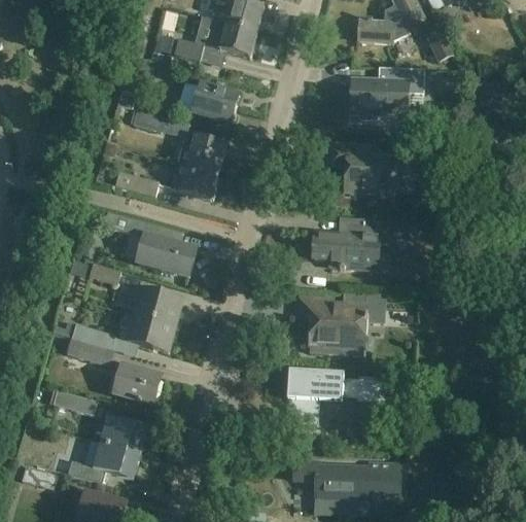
[(226,24),(257,32),(264,6),(241,0),(233,0),(231,10),(214,6),(213,10),(197,5),(195,14),(211,20),(226,24)]
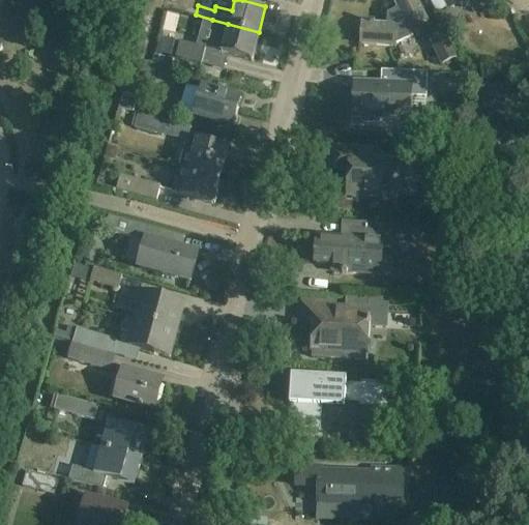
[(361,21),(360,41),(395,44),(395,41),(411,32),(409,26),(427,18),(417,0),(394,0),(398,5),(387,11),(386,22),(361,21)]
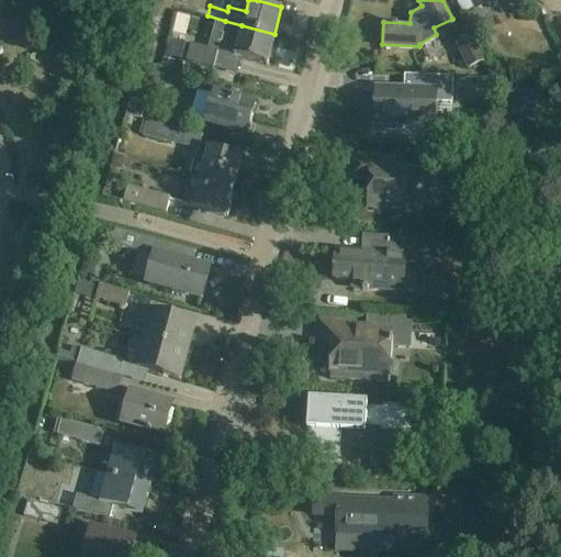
[(235,53),(246,56),(267,62),(275,34),(242,25),(235,53)]
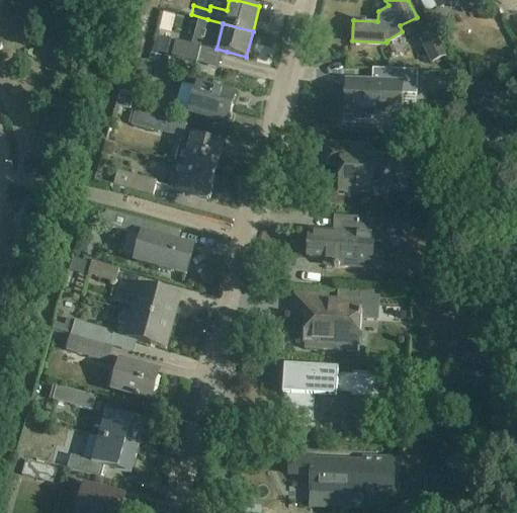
[(447,53),(432,23),(416,31),(432,61),(447,53)]
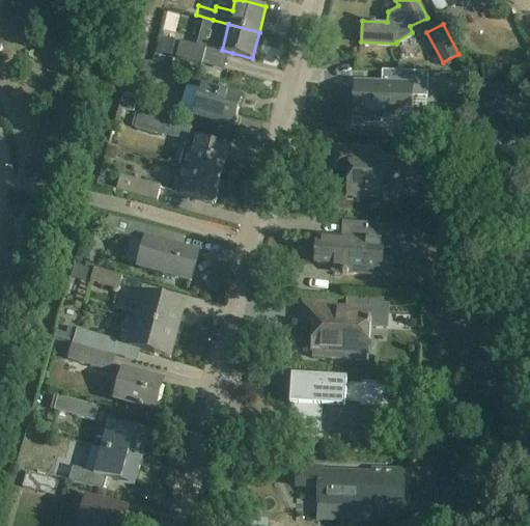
[(175,55),(201,61),(205,46),(179,38),(175,55)]
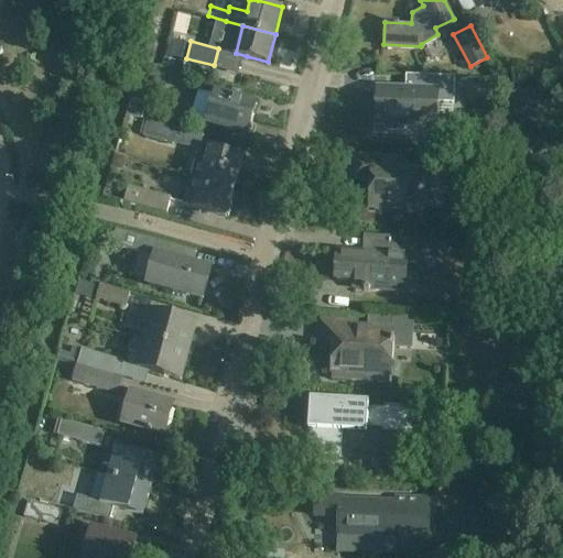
[(145,57),(158,59),(160,44),(148,43),(145,57)]
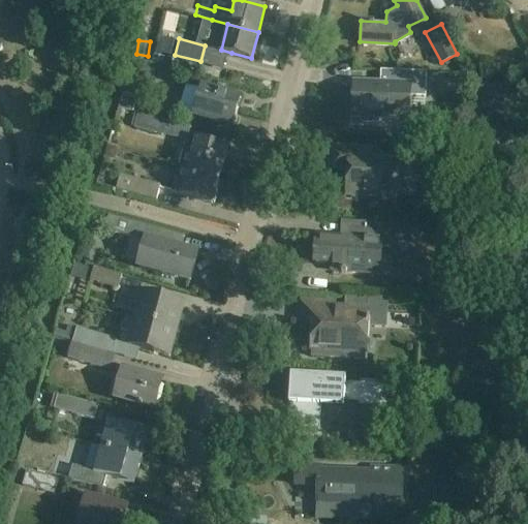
[(523,60),(510,67),(516,74),(527,67),(523,60)]
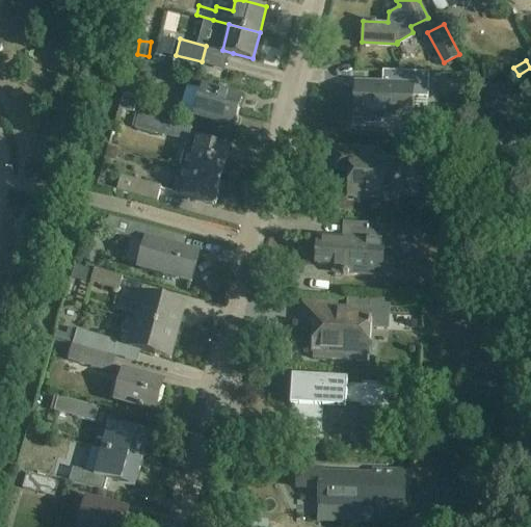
[(353,114),(363,115),(363,120),(379,121),(380,115),(410,116),(412,94),(427,95),(428,70),(395,69),(395,81),(355,79),(353,114)]
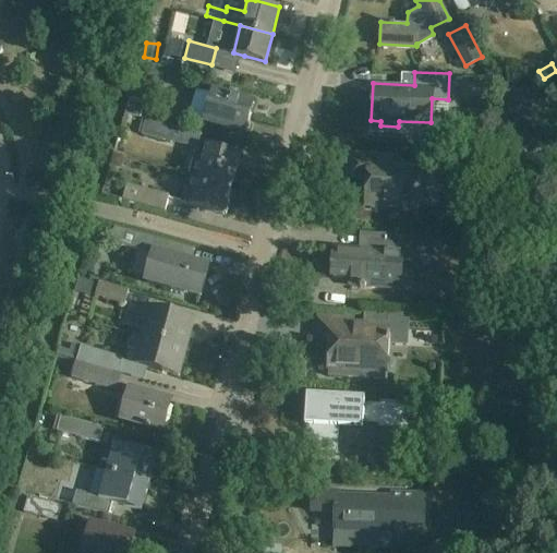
[(499,82),(498,97),(516,98),(517,84),(499,82)]
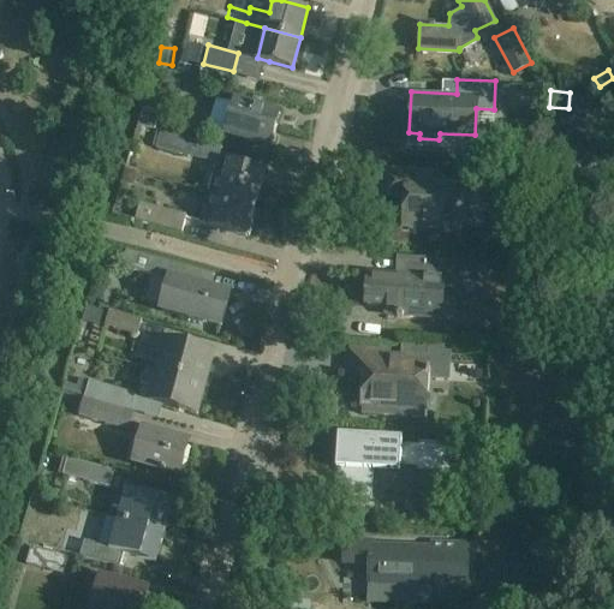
[(208,125),(226,130),(226,131),(270,144),(279,112),(216,94),(208,125)]
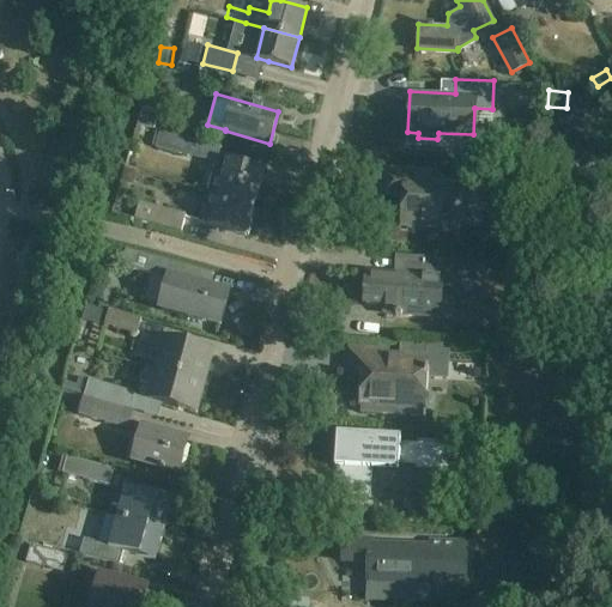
[(155,144),(187,153),(192,137),(159,128),(155,144)]
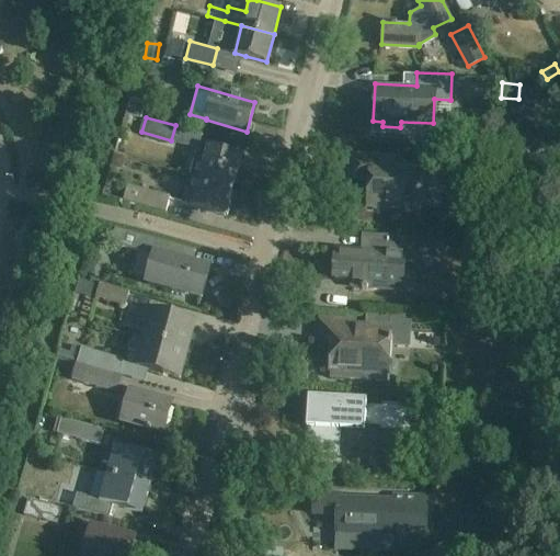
[(240,155),(197,143),(196,147),(190,172),(231,184),(240,155)]
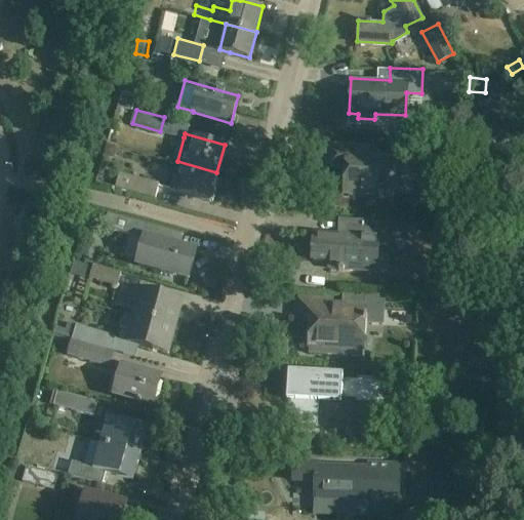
[(368,145),(334,143),(334,158),(346,159),(345,190),(378,192),(378,194),(384,195),(384,192),(392,193),(394,157),(368,156),(368,145)]
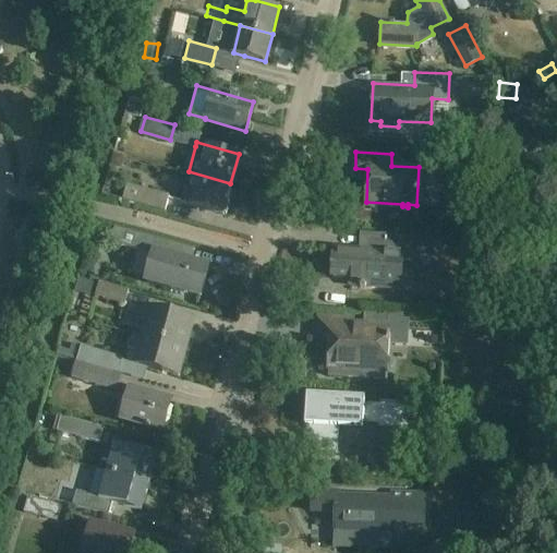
[(230,183),(189,171),(184,187),(180,199),(180,200),(222,212),(230,183)]
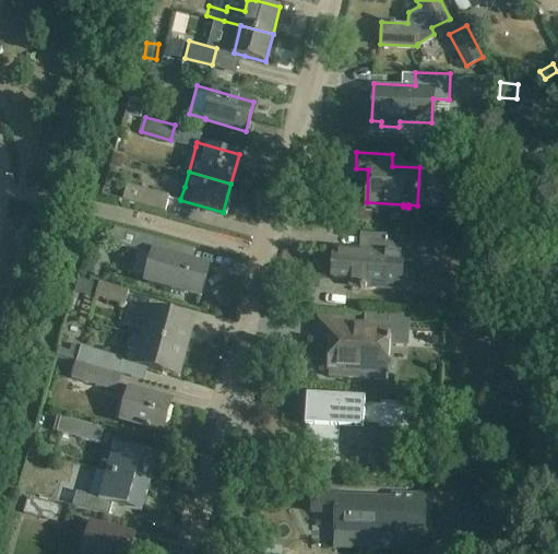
[(165,208),(168,196),(169,192),(126,181),(122,197),(165,208)]
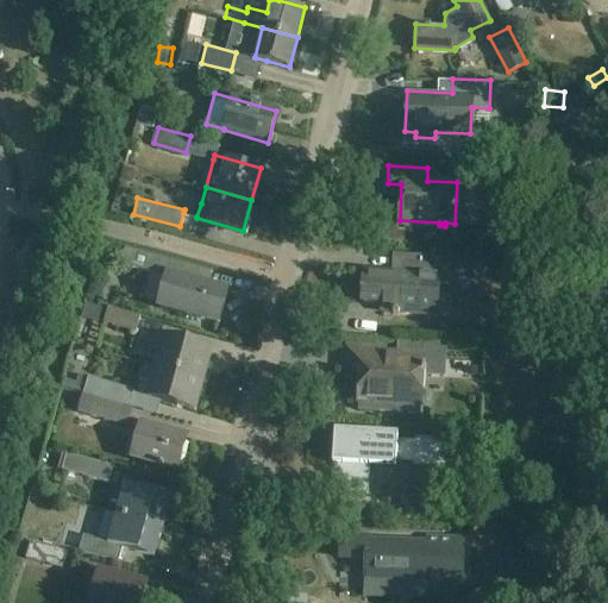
[(124,245),(119,262),(167,274),(158,305),(195,314),(218,320),(227,288),(208,283),(177,275),(180,261),(167,257),(157,255),(124,245)]
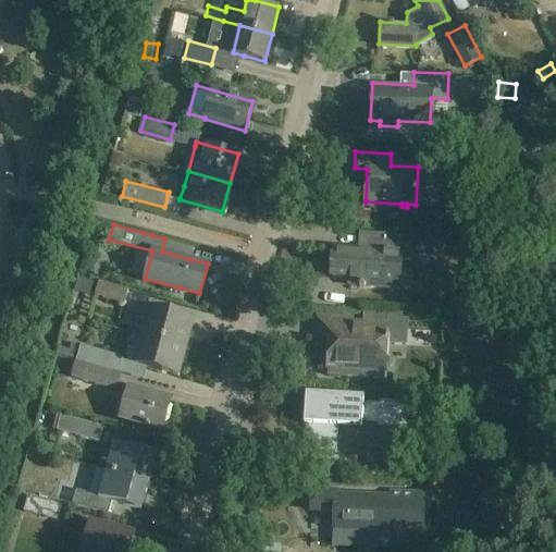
[(399,285),(402,249),(398,249),(398,231),(358,229),(357,246),(333,245),(331,273),(349,274),(349,282),(371,283),(399,285)]
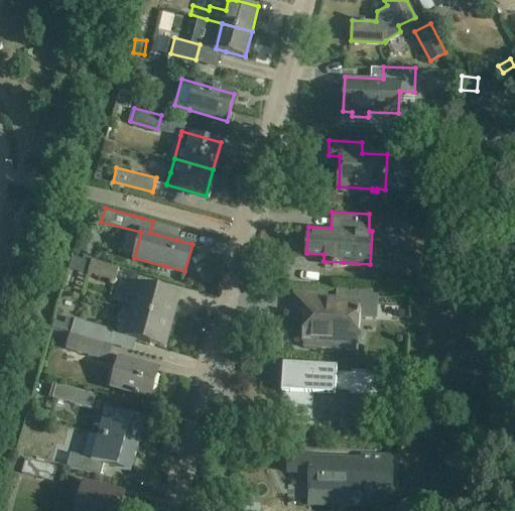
[(88,270),(115,278),(119,266),(91,258),(88,270)]
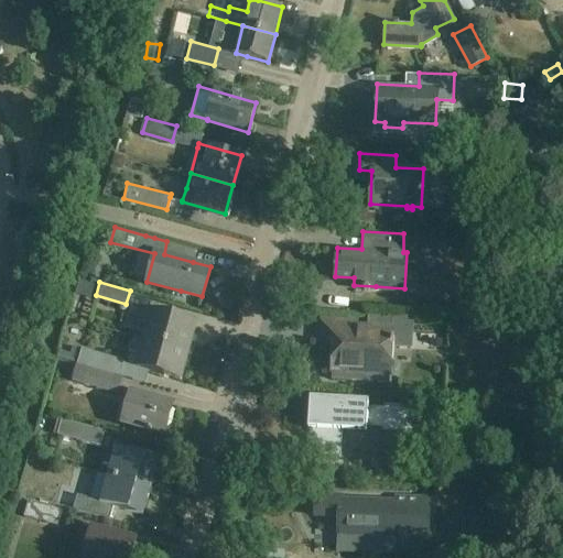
[(477,283),(477,292),(490,293),(490,284),(477,283)]
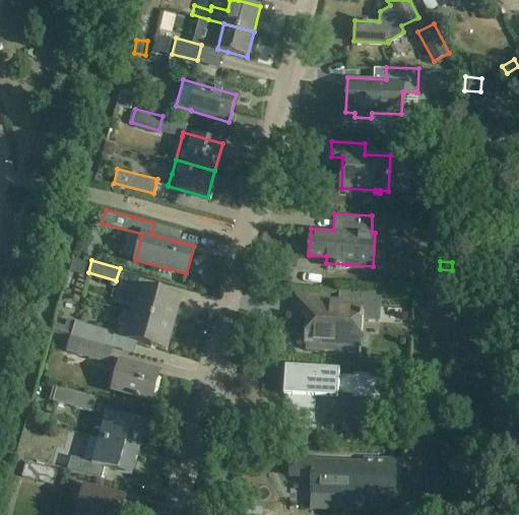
[(137,297),(133,311),(173,322),(180,297),(129,282),(126,294),(137,297)]
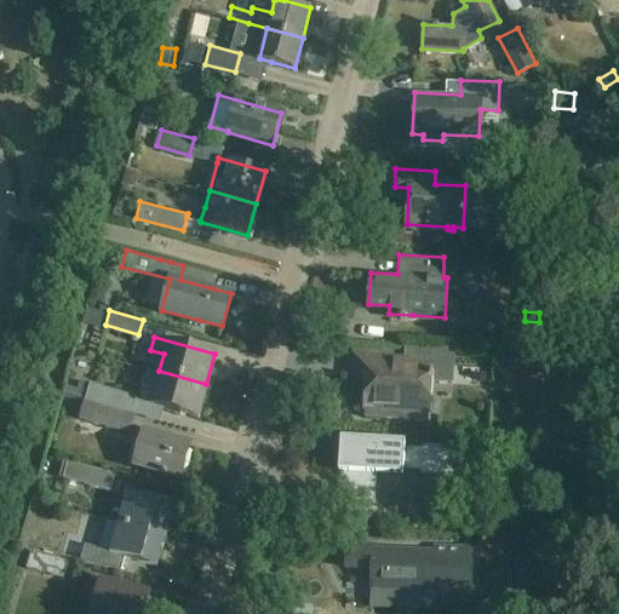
[(354,349),(353,371),(367,372),(364,415),(427,420),(429,377),(433,377),(433,371),(430,371),(430,360),(390,356),(390,351),(354,349)]
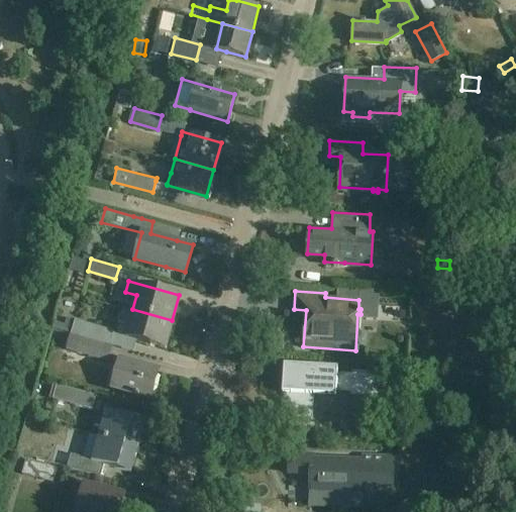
[(172,320),(132,309),(121,306),(117,320),(129,323),(125,335),(165,345),(172,320)]
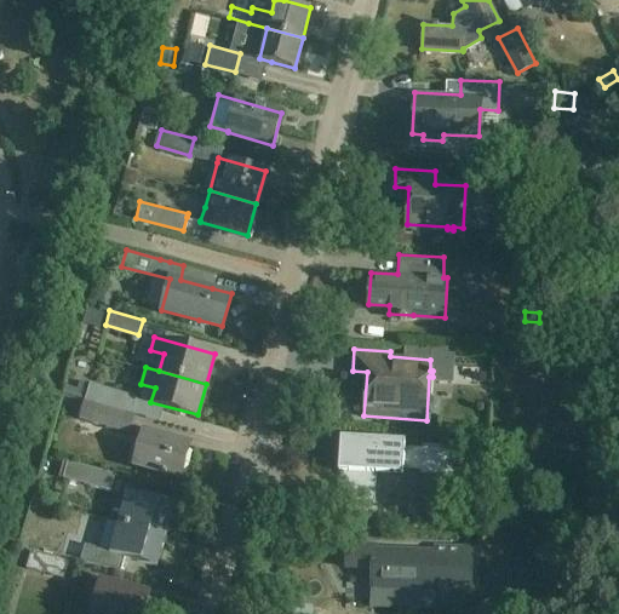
[(75,395),(80,396),(131,411),(136,395),(79,379),(75,395)]
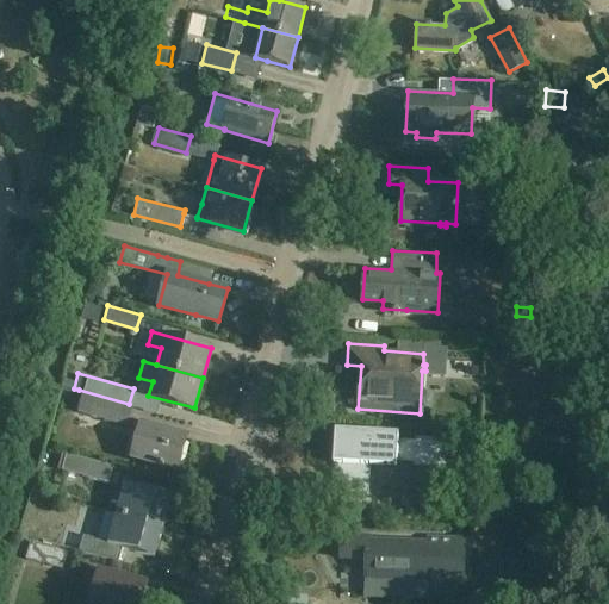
[(129,404),(79,390),(74,406),(78,408),(76,409),(126,423),(131,405),(129,404)]
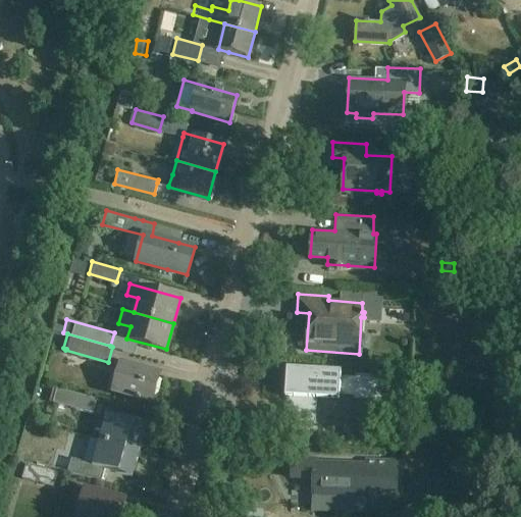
[(113,390),(152,400),(160,372),(121,362),(113,390)]
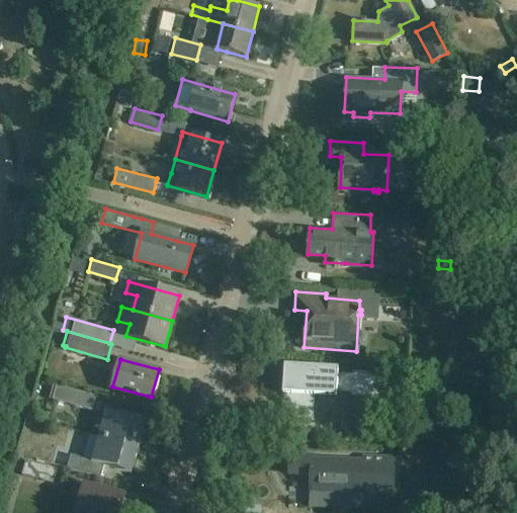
[(283,393),(282,416),(313,417),(313,394),(336,396),(336,391),(350,392),(350,395),(378,396),(380,370),(351,368),(351,371),(337,370),(338,366),(283,363),(282,393),(283,393)]
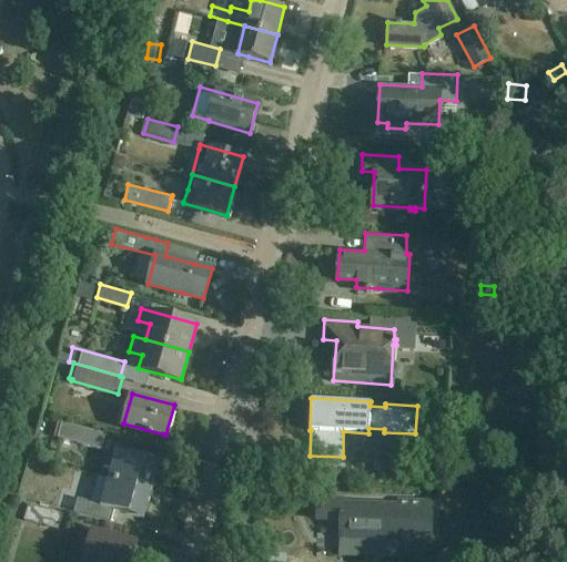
[(104,432),(61,421),(58,436),(100,448),(104,432)]
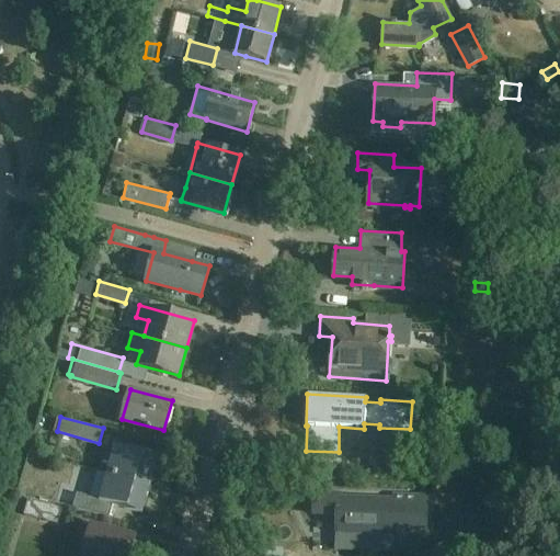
[(106,471),(149,483),(157,455),(114,443),(106,471)]
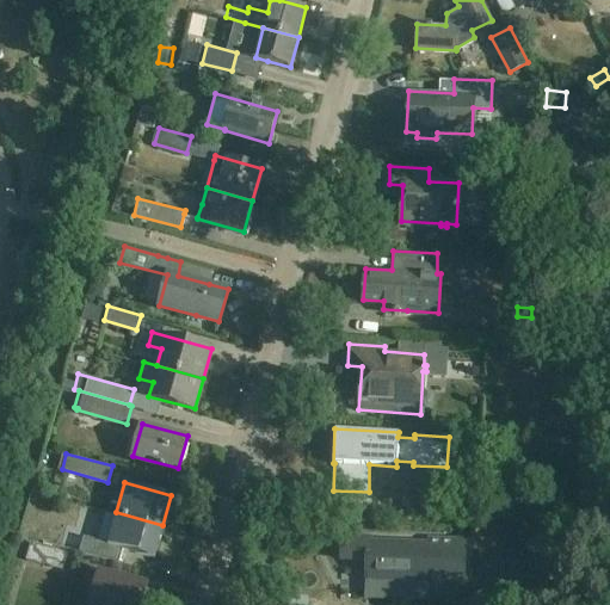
[(154,555),(155,550),(158,549),(160,541),(159,538),(162,525),(116,512),(115,513),(104,511),(99,528),(97,530),(96,535),(97,537),(84,533),(79,549),(118,560),(122,547),(154,555)]
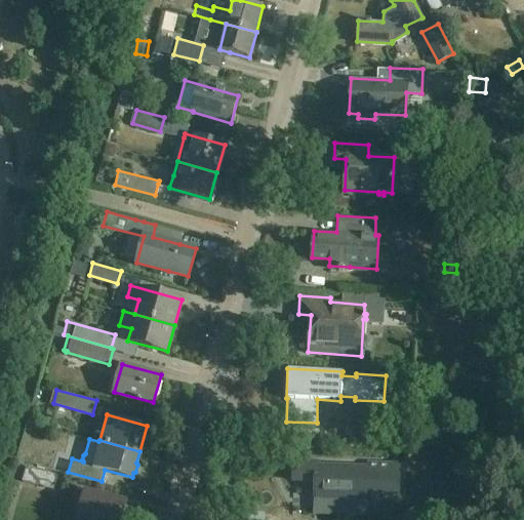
[(369,460),(368,467),(316,465),(317,460),(293,458),(292,478),(314,479),(314,495),(367,497),(368,493),(398,493),(399,461),(369,460)]
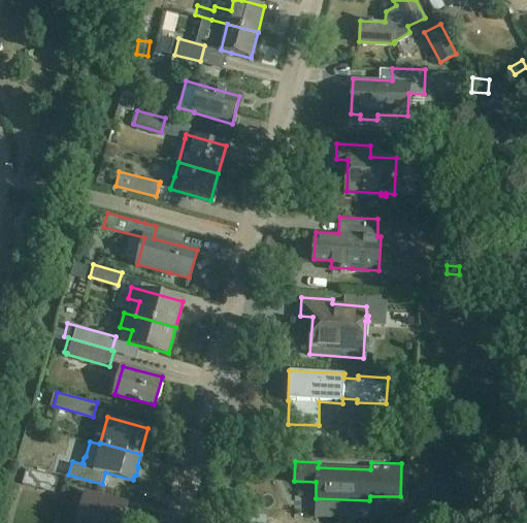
[(57,476),(25,466),(21,482),(53,490),(57,476)]
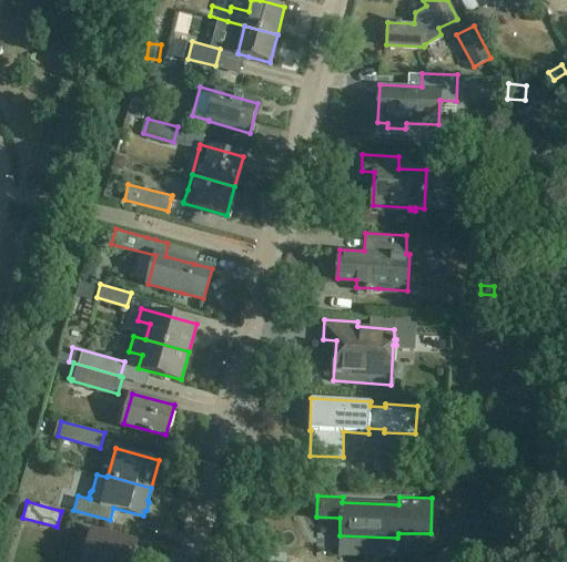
[(93,530),(84,560),(91,561),(130,561),(135,542),(119,538),(120,533),(111,531),(110,535),(93,530)]
